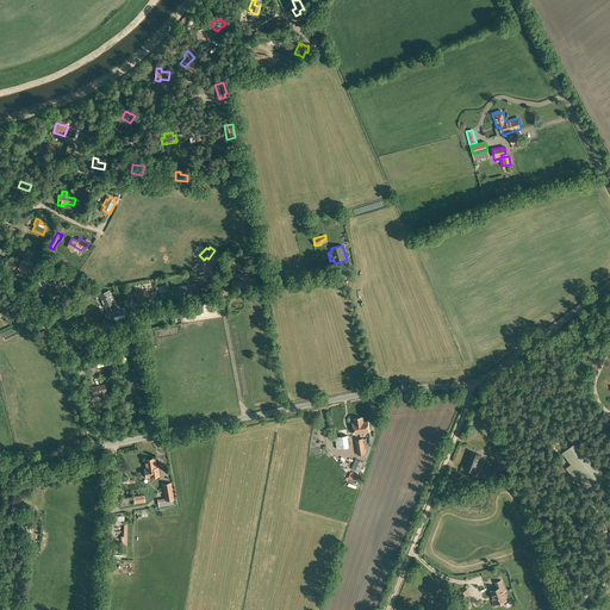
[(18,269),(23,271),(22,273),(26,275),(27,273),(31,268),(32,265),(29,262),(29,261),(24,257),(23,260),(18,269)]
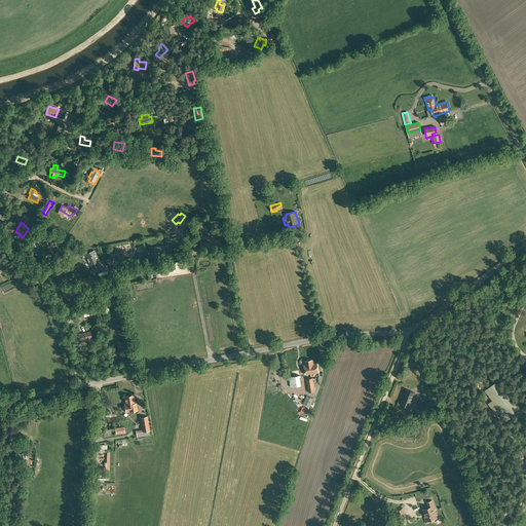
[(13,230),(9,224),(4,227),(9,233),(13,230)]
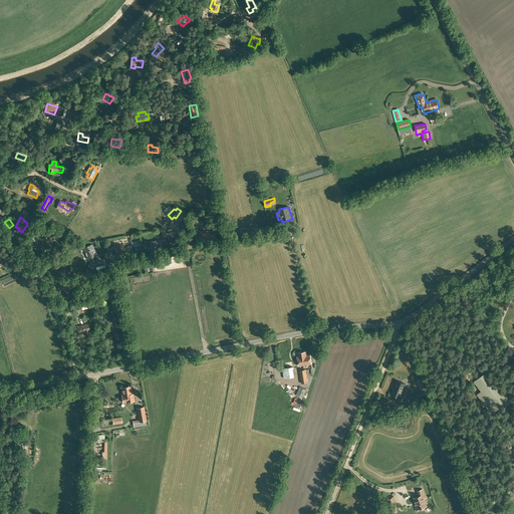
[(201,232),(202,239),(214,239),(214,231),(209,231),(201,232)]
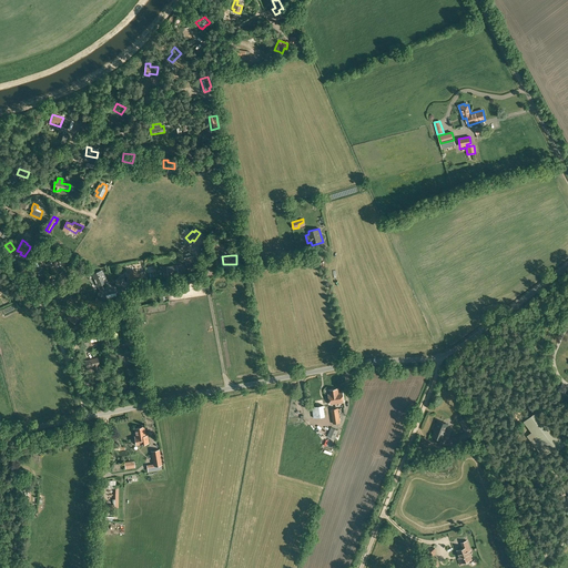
[(54,256),(46,260),(47,263),(49,262),(51,267),(59,263),(57,257),(56,259),(54,256)]
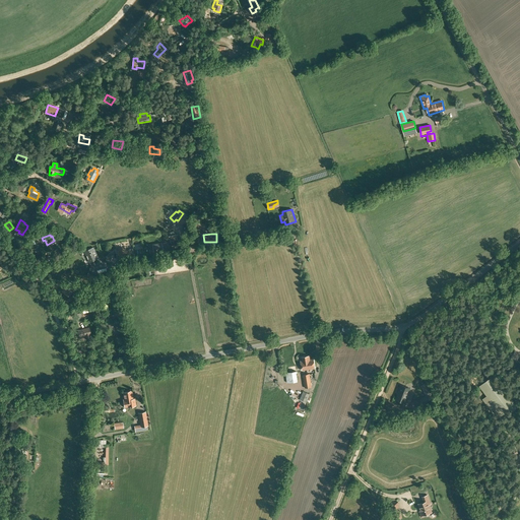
[(155,252),(163,251),(161,243),(152,245),(153,249),(149,250),(150,254),(155,253),(155,252)]
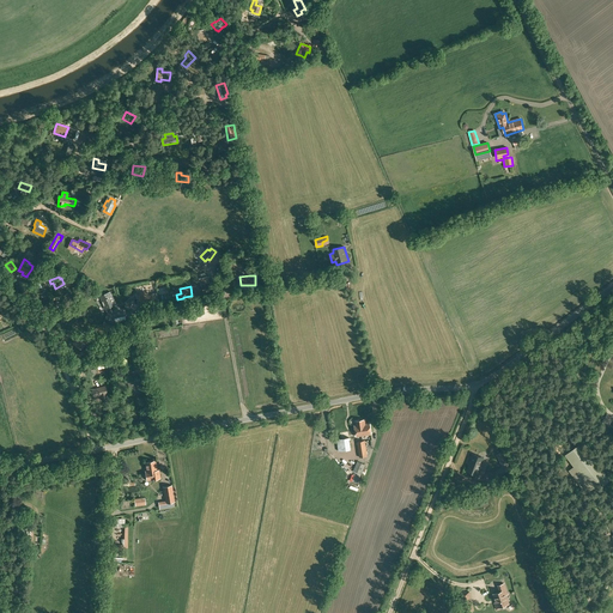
[(138,299),(138,302),(149,301),(149,302),(153,301),(152,295),(149,296),(147,292),(137,295),(137,298),(137,299),(138,299)]
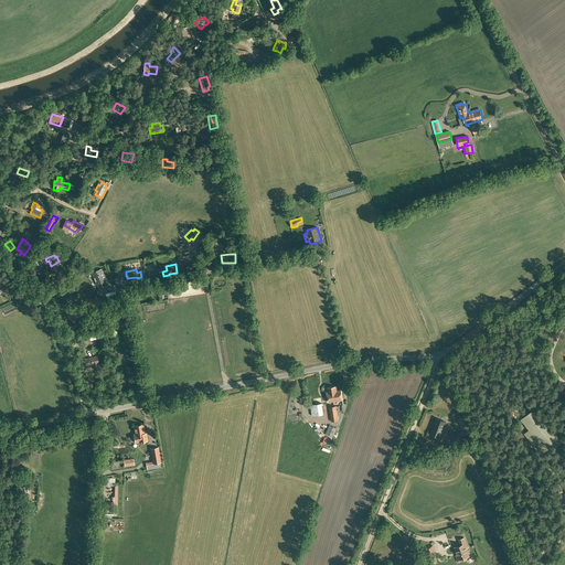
[(105,280),(98,270),(89,276),(93,280),(93,279),(95,283),(94,283),(96,286),(105,280)]
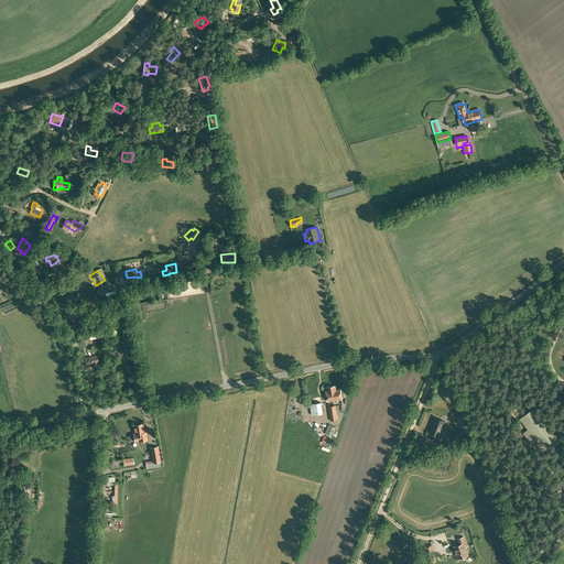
[(73,307),(67,315),(74,321),(79,314),(73,307)]
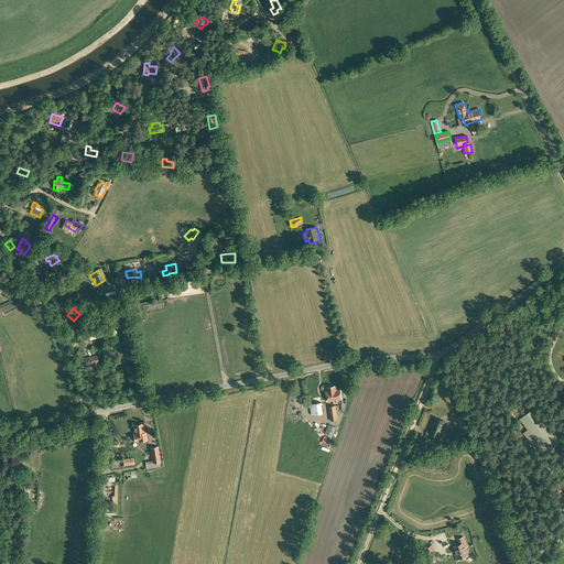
[(122,317),(121,310),(108,313),(109,318),(112,318),(112,320),(122,317)]
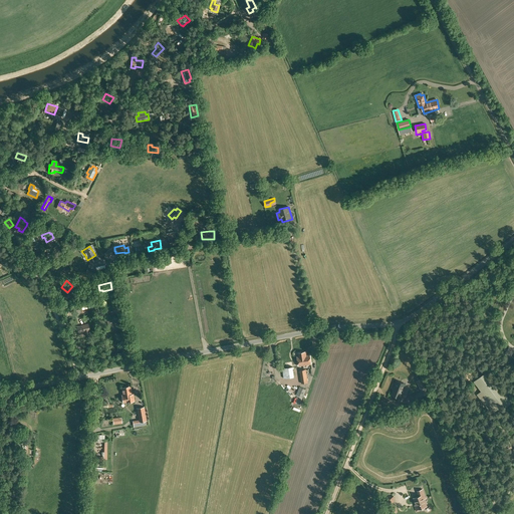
[(90,285),(85,283),(81,289),(87,292),(90,285)]
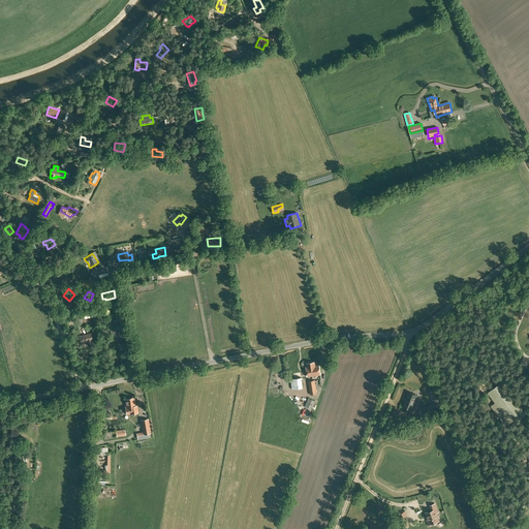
[(117,328),(111,329),(113,339),(119,338),(117,328)]
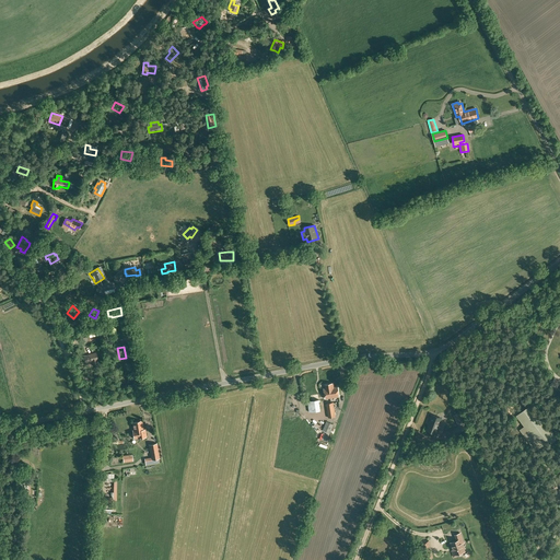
[(84,356),(85,362),(92,361),(93,365),(96,364),(96,360),(97,360),(95,353),(84,356)]
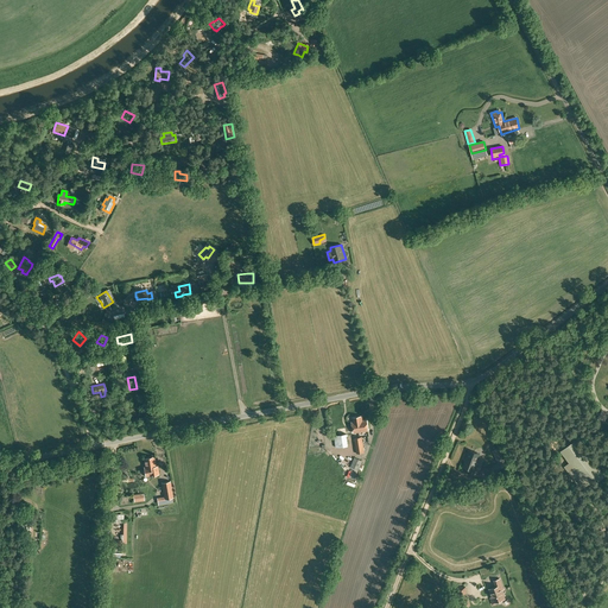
[(358,422),(362,420),(361,416),(353,417),(353,422),(352,423),(353,434),(359,432),(358,422)]
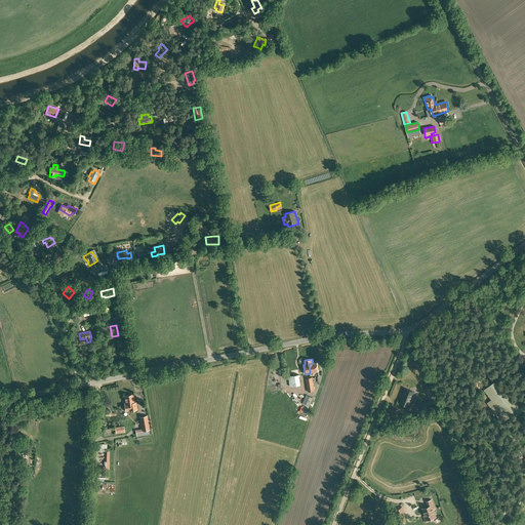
[(317,363),(313,363),(309,364),(310,373),(318,372),(317,363)]
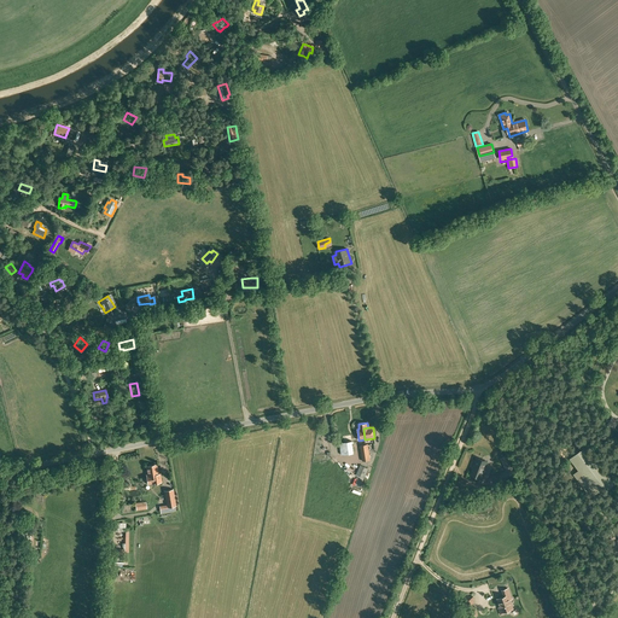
[(340,454),(354,453),(351,441),(339,443),(340,454)]
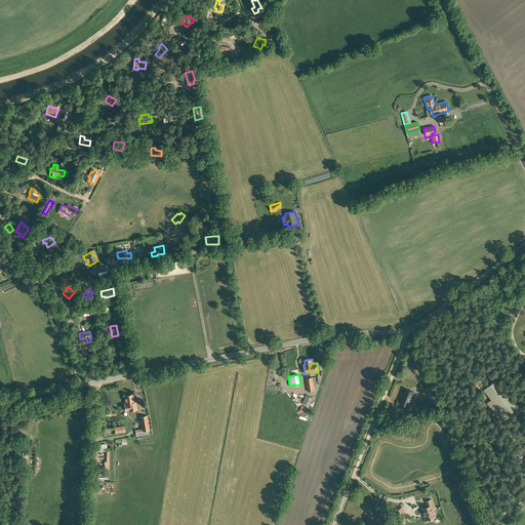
[(308,392),(315,391),(313,377),(306,378),(308,392)]
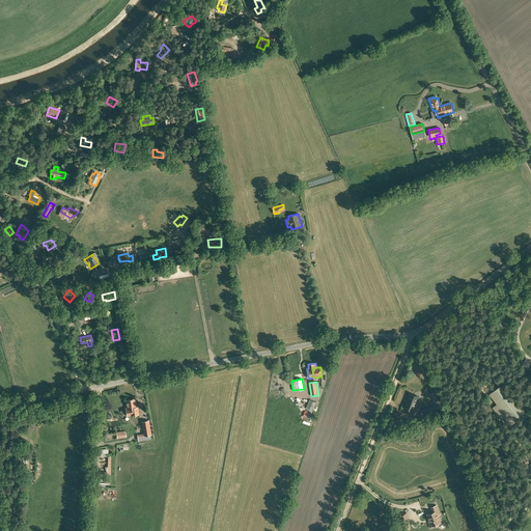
[(503,383),(490,394),(506,416),(501,419),(506,425),(510,422),(512,424),(519,419),(521,421),(528,416),(503,383)]
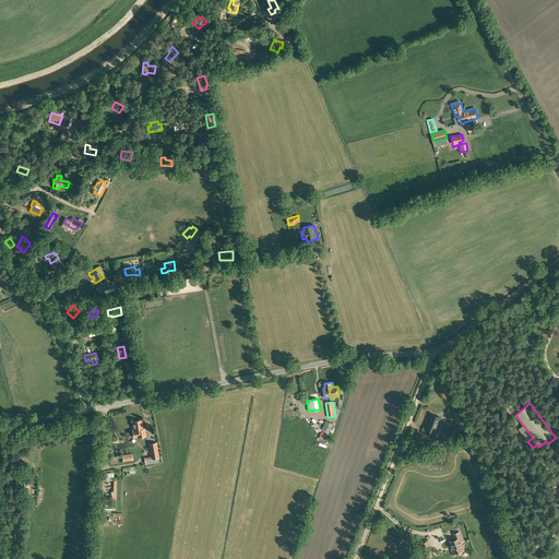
[(454,435),(465,430),(466,429),(460,416),(459,412),(453,414),(459,427),(452,429),(454,435)]
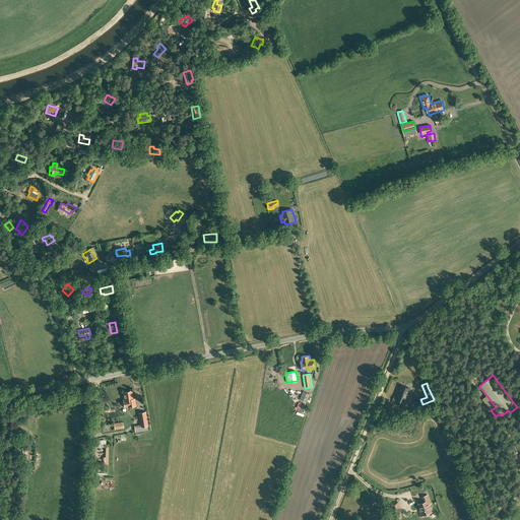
[(410,387),(401,384),(396,398),(405,401),(410,387)]
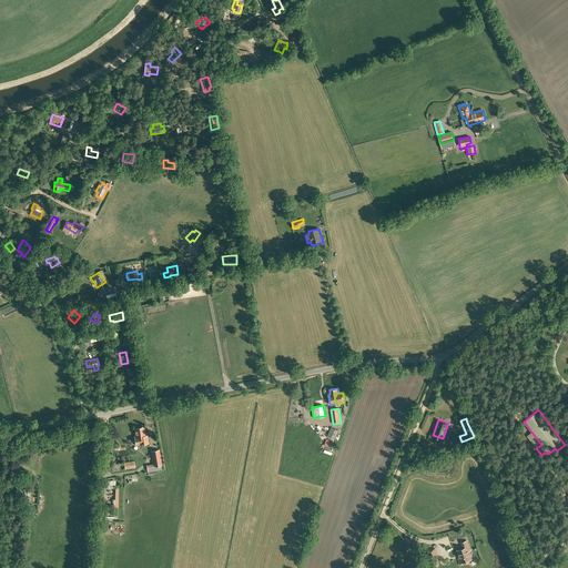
[(137,445),(140,444),(140,445),(148,444),(146,436),(144,436),(143,427),(135,428),(137,437),(134,437),(135,439),(134,442),(134,444),(135,444),(137,445)]
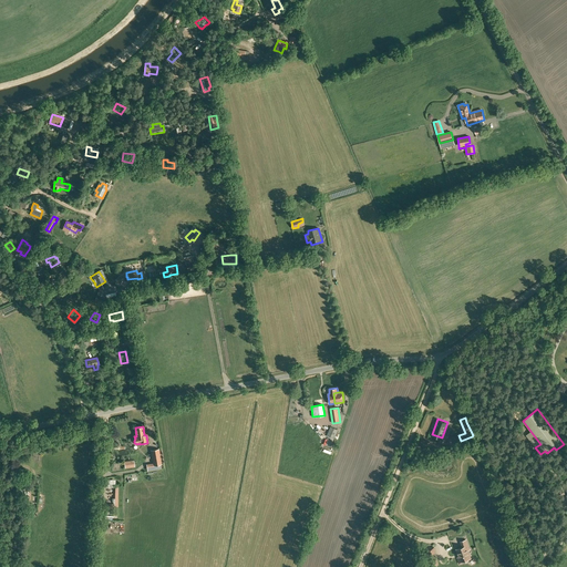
[(334,439),(338,430),(330,426),(327,435),(334,439)]
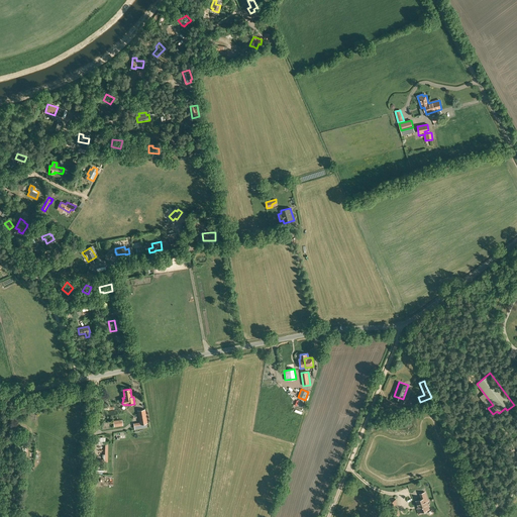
[(146,423),(144,410),(137,411),(139,425),(146,423)]
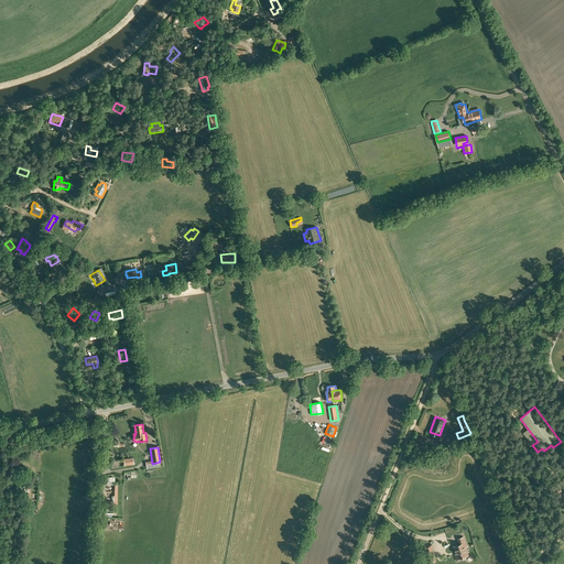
[(556,495),(562,491),(557,484),(551,488),(556,495)]
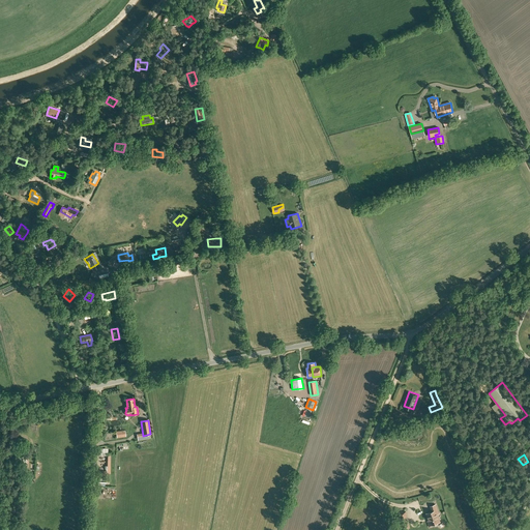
[(529,462),(519,469),(524,478),(529,475),(527,471),(529,469),(529,462)]
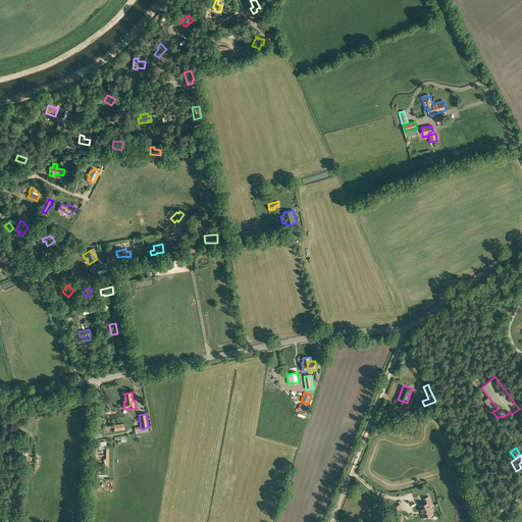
[(427,496),(423,498),(425,503),(419,505),(421,509),(422,512),(420,513),(423,518),(427,516),(426,515),(432,512),(429,505),(431,505),(427,496)]
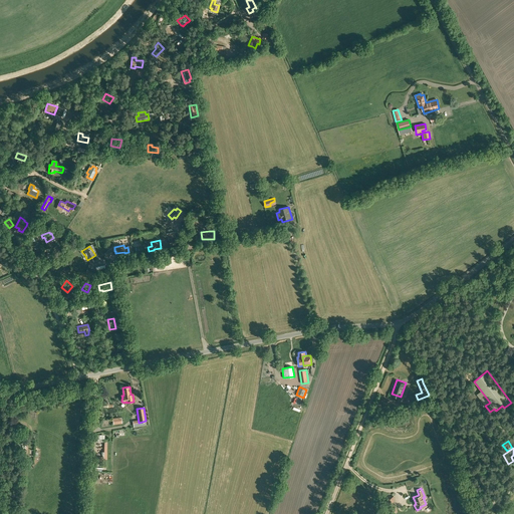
[(492,508),(497,499),(492,496),(486,507),(488,509),(489,507),(492,508)]
